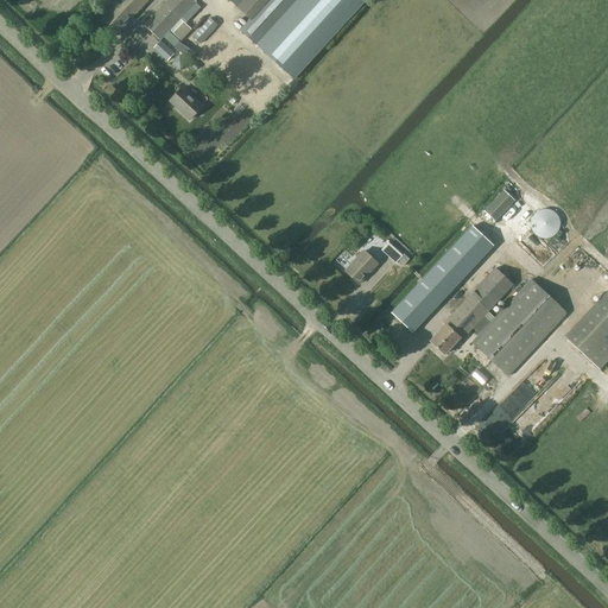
[(107,0),(115,6),(103,19),(119,33),(149,0),(107,0)]
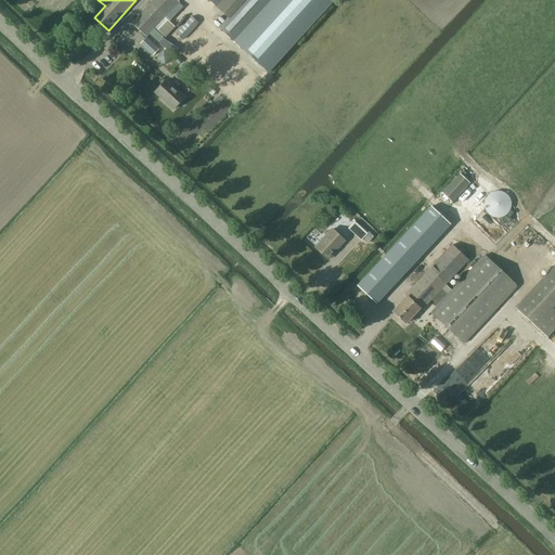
[(153,55),(154,55),(165,42),(155,33),(153,35),(151,33),(180,2),(177,0),(154,0),(132,23),(146,36),(140,43),(153,55)]
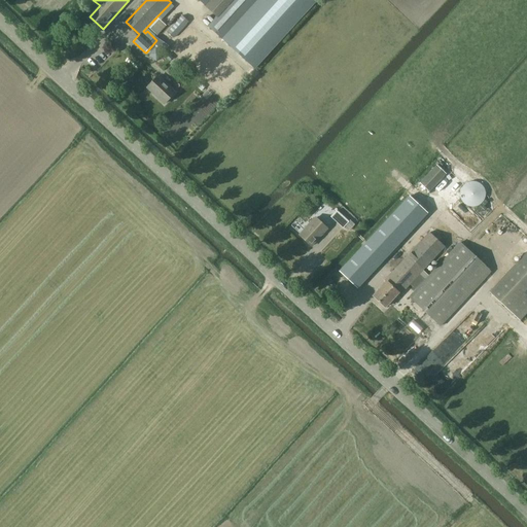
[(206,0),(203,3),(217,16),(209,26),(255,69),(317,0),(206,0)]
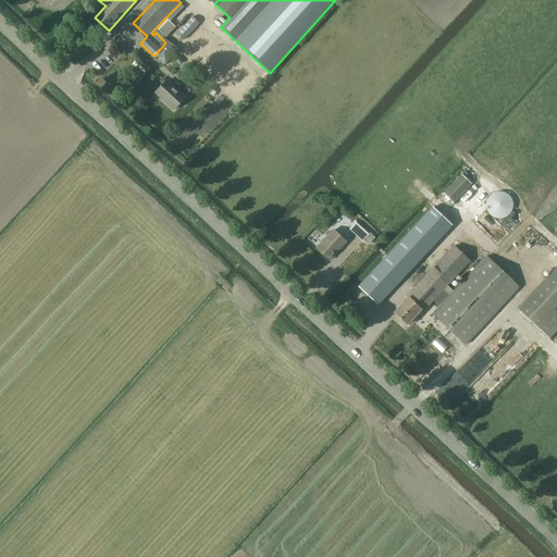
[(193,17),(177,33),(184,40),(199,24),(193,17)]
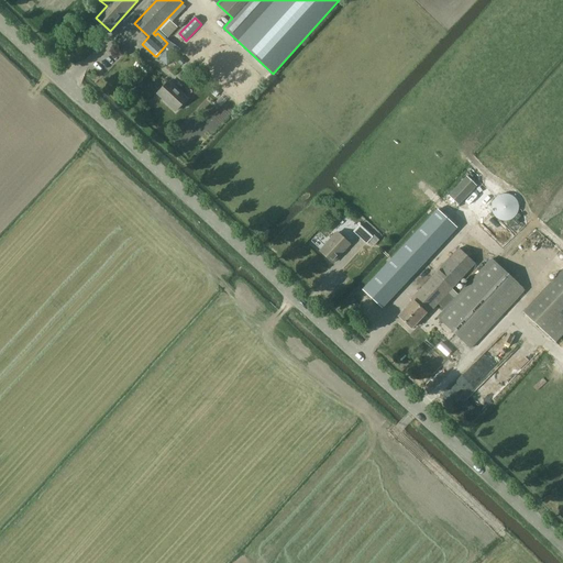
[(170,44),(167,48),(175,56),(178,52),(170,44)]
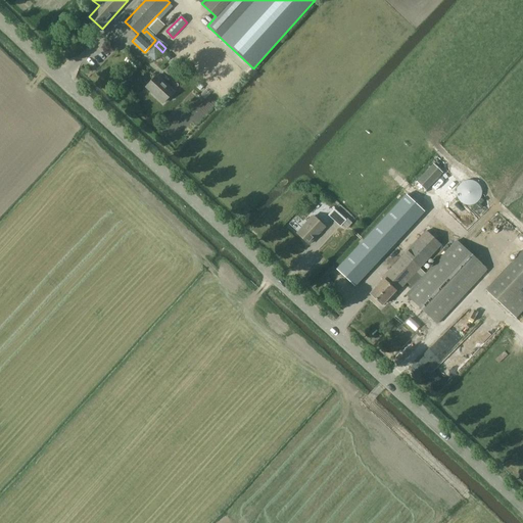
[(154,48),(148,54),(154,60),(161,54),(154,48)]
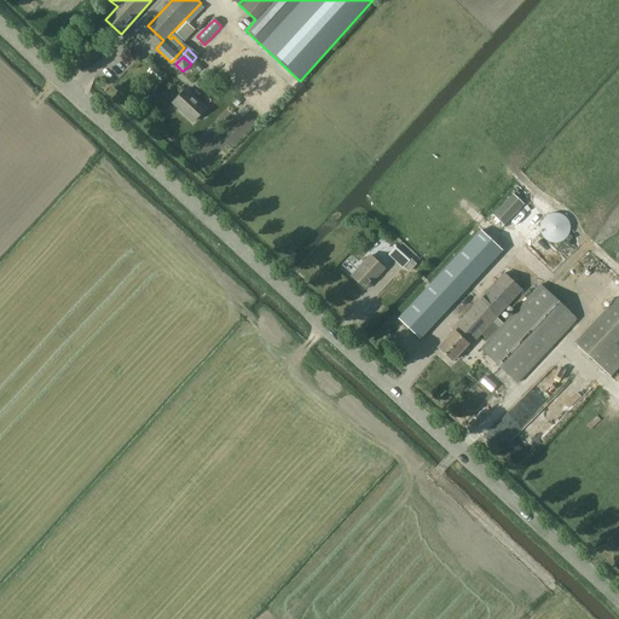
[(194,122),(207,108),(186,90),(174,103),(194,122)]
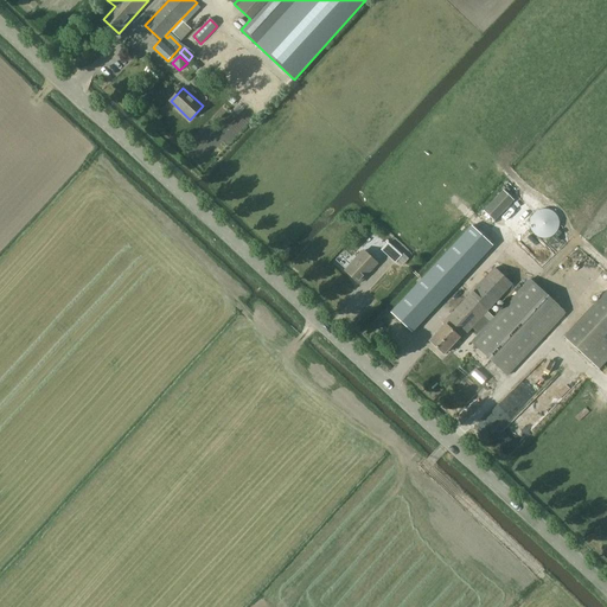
[(499,193),(480,215),(491,225),(511,204),(499,193)]
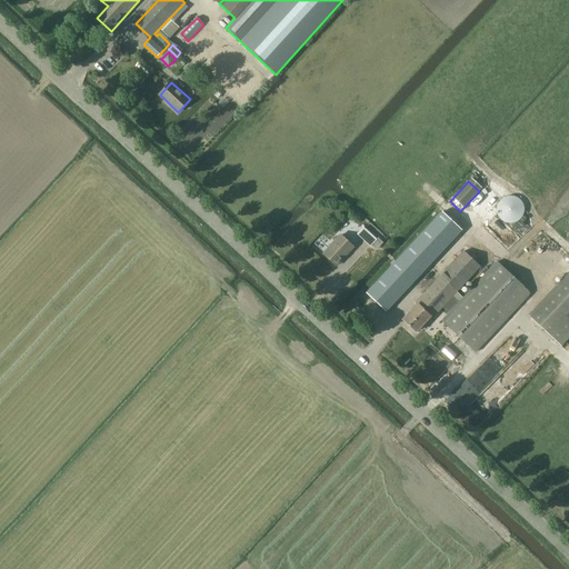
[(367,292),(387,311),(462,230),(442,211),(367,292)]
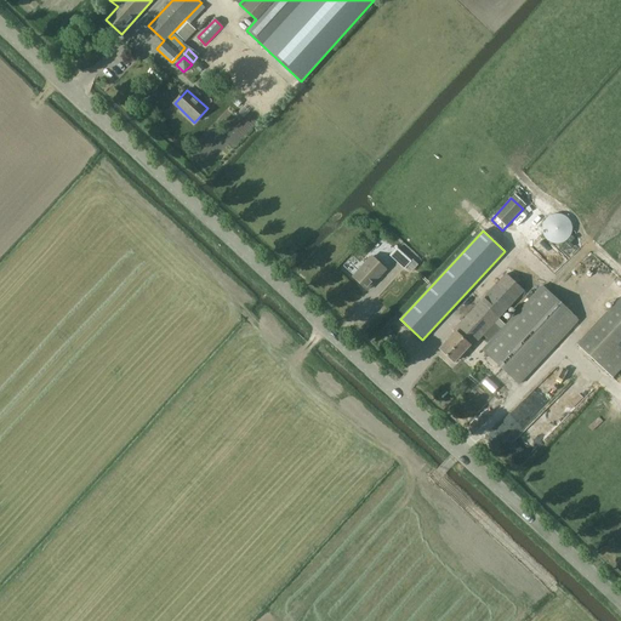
[(397,249),(389,255),(394,261),(402,254),(397,249)]
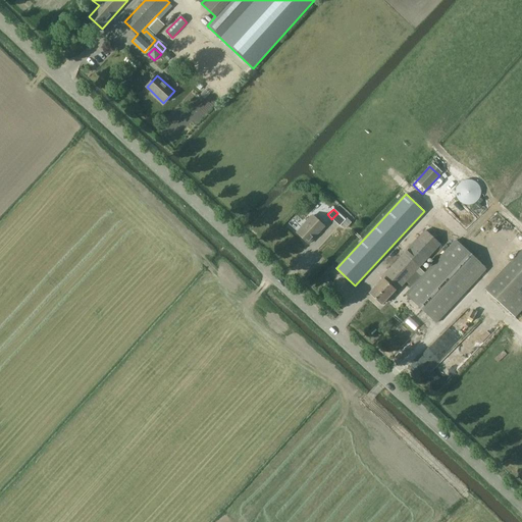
[(309,244),(324,226),(313,215),(297,232),(309,244)]
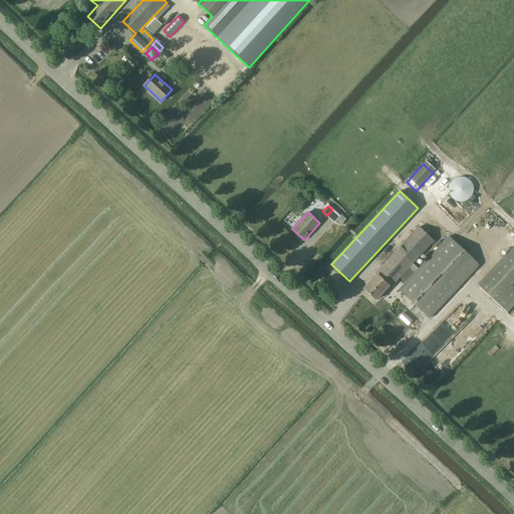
[(420,227),(376,273),(377,274),(364,288),(376,299),(390,285),(391,287),(434,241),(420,227)]
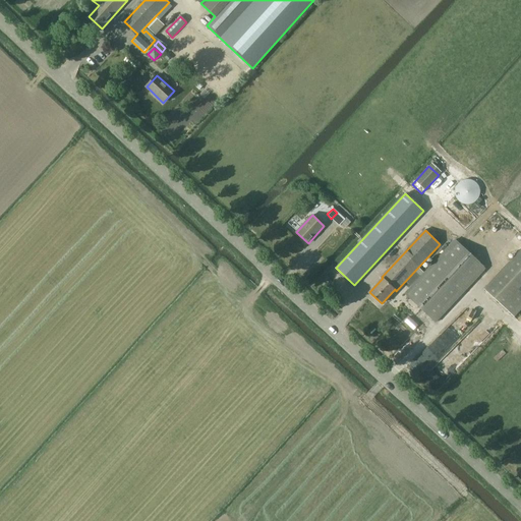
[(411,286),(405,293),(436,322),(482,273),(485,269),(455,240),(424,273),(418,267),(405,281),(411,286)]
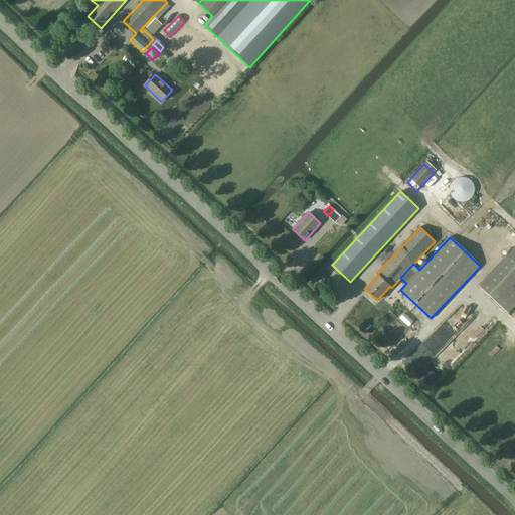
[(514,246),(479,286),(508,313),(514,305),(514,246)]
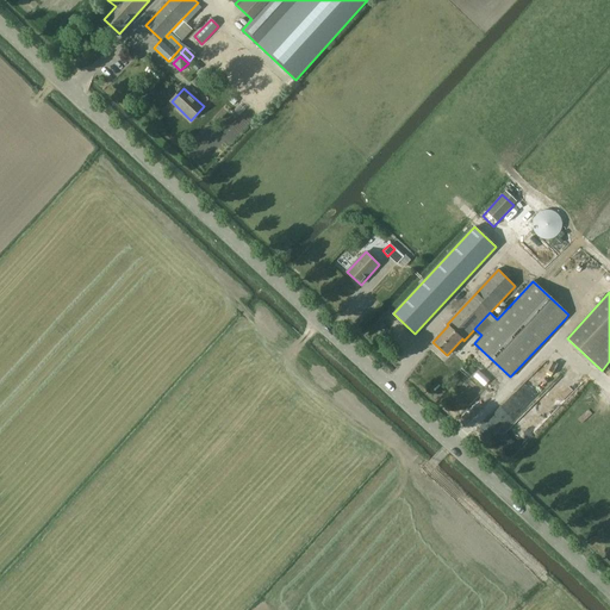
[(479,371),(474,377),(484,386),(489,380),(479,371)]
